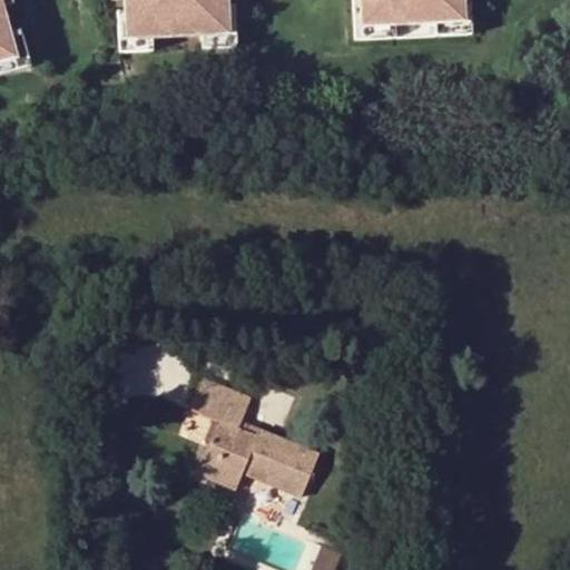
[(124,0),(125,12),(116,13),(118,40),(150,38),(200,36),(236,33),(234,7),(225,8),(224,0),(124,0)]
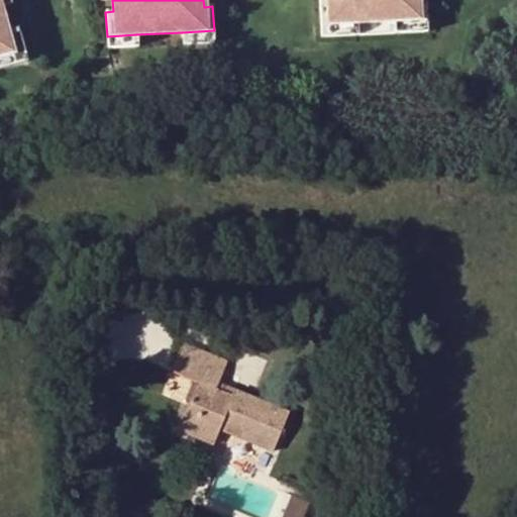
[(321,25),(347,24),(427,19),(425,0),(320,0),(319,0),(321,25)]
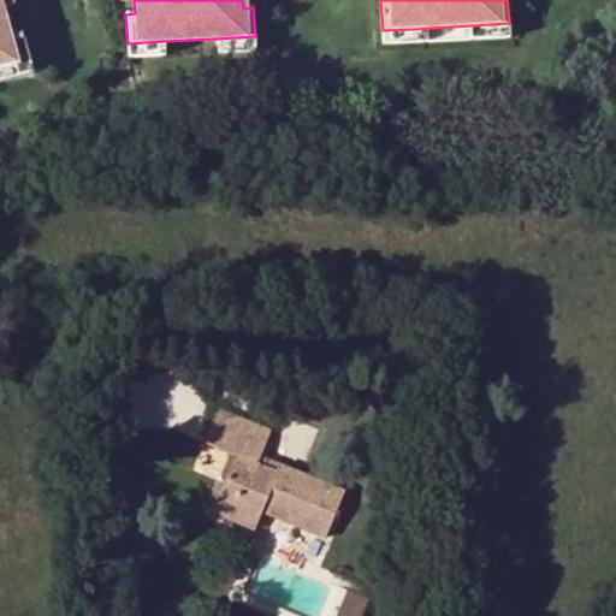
[(0,66),(15,63),(7,36),(0,10),(0,66)]
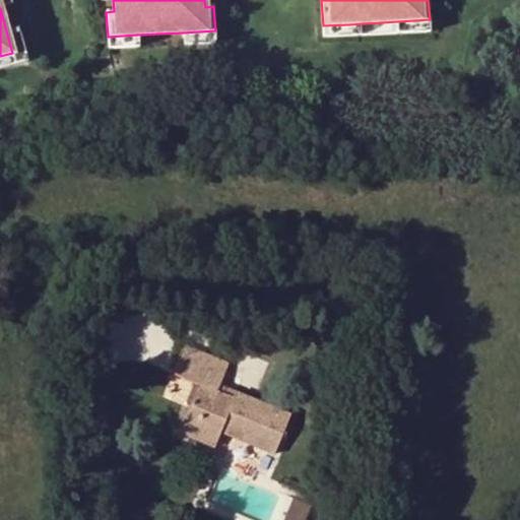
[(349,24),(323,25),(323,38),(351,37),(430,33),(430,19),(349,24)]
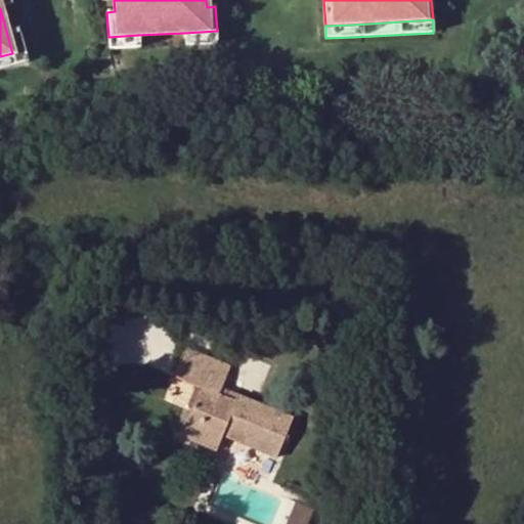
[(6,31),(12,53),(0,56),(0,70),(28,62),(18,28),(6,31)]
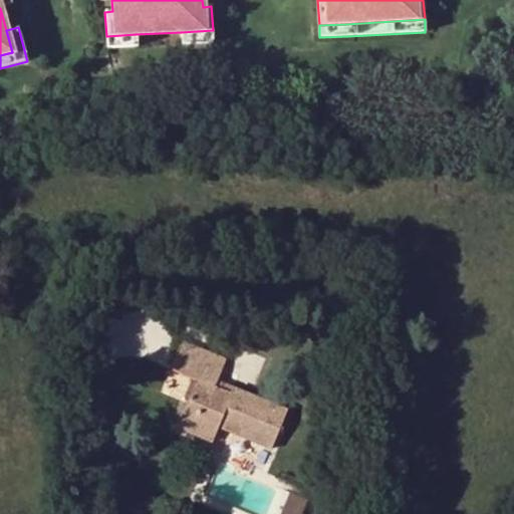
[(213,30),(181,32),(182,44),(213,42),(213,30)]
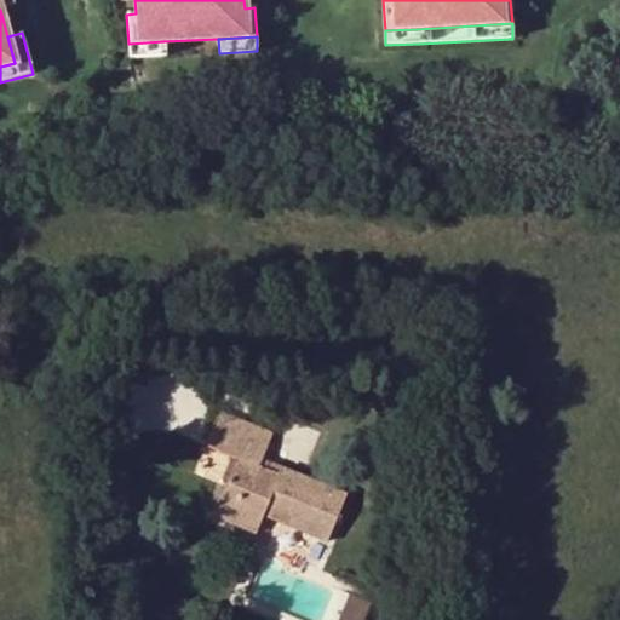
[(128,44),(130,58),(165,56),(164,41),(128,44)]
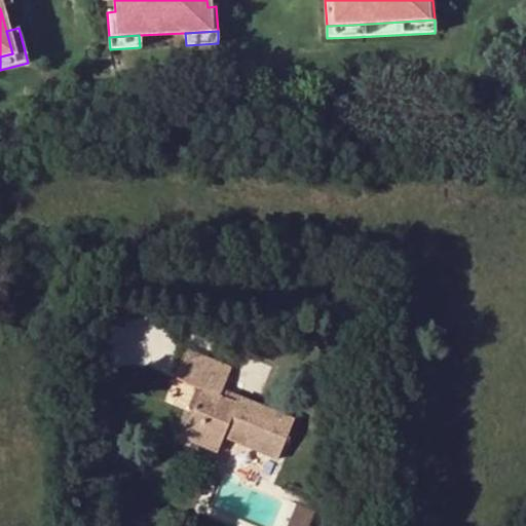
[(218,398),(221,390),(230,369),(186,350),(174,378),(201,390),(181,438),(217,453),(223,437),(277,458),(293,421),(236,398),(233,404),(218,398)]
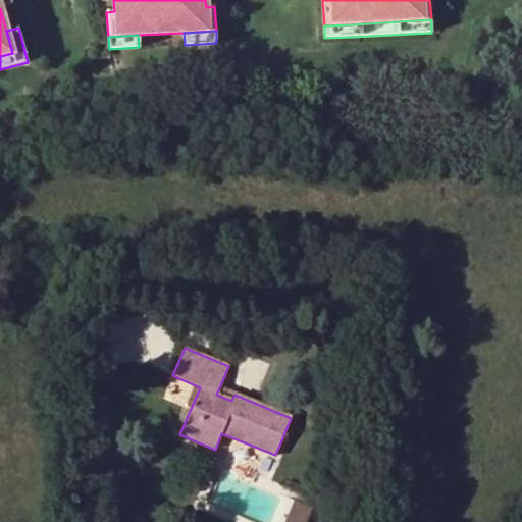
[(235,395),(219,387),(216,395),(231,401),(235,395)]
